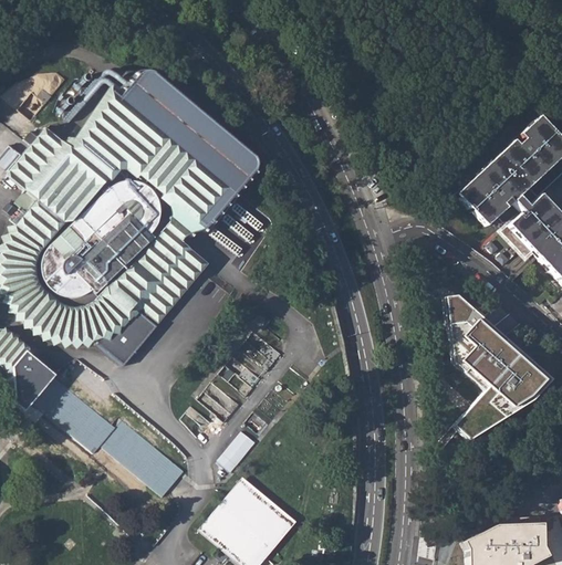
[(145,83),(143,83),(139,83),(137,85),(135,86),(118,106),(110,98),(77,150),(68,143),(63,147),(47,133),(3,184),(33,209),(8,242),(2,257),(1,271),(1,281),(6,299),(12,307),(17,312),(21,317),(31,327),(37,332),(41,335),(47,338),(51,341),(61,343),(70,345),(76,345),(77,345),(89,343),(90,343),(121,368),(154,328),(143,320),(145,317),(155,326),(184,292),(198,275),(206,267),(180,246),(188,237),(195,234),(200,232),(204,229),(247,178),(249,176),(249,169),(248,166),(246,164),(151,85),(148,83),(145,83)]
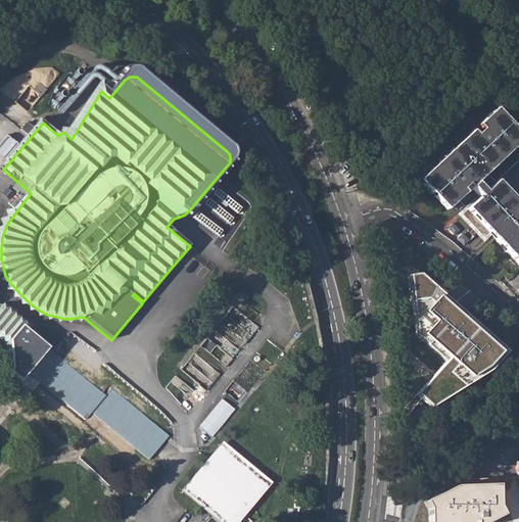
[(493,113),(421,186),(424,189),(450,215),(460,204),(487,232),(518,264),(518,163),(498,185),(488,176),(518,146),(518,138),(493,113)]
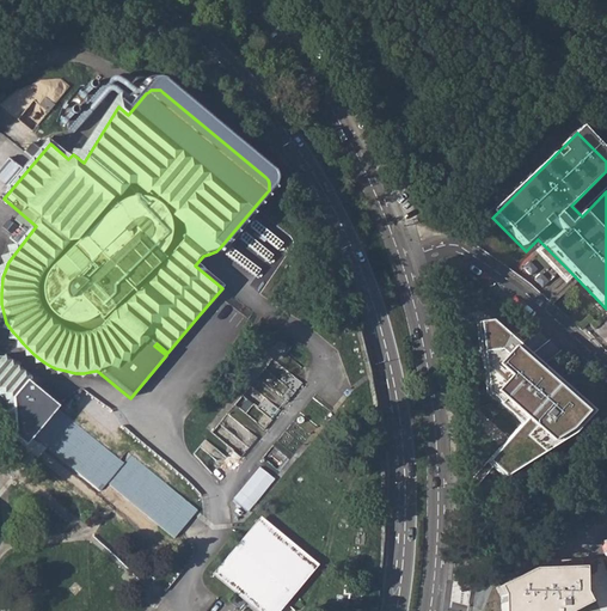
[(280,285),(290,267),(279,260),(268,279),(280,285)]
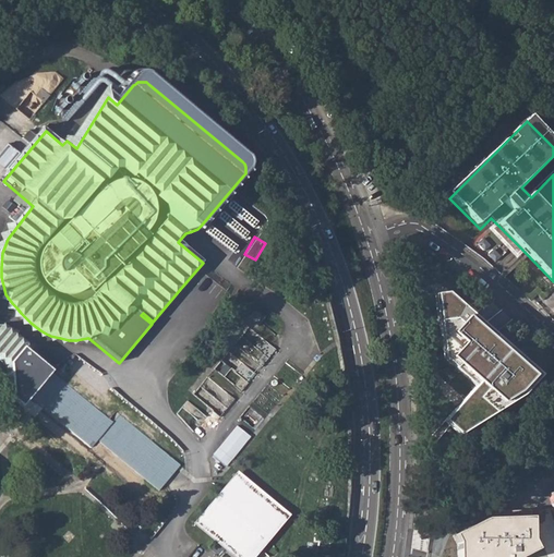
[(195,271),(181,288),(190,295),(204,278),(195,271)]
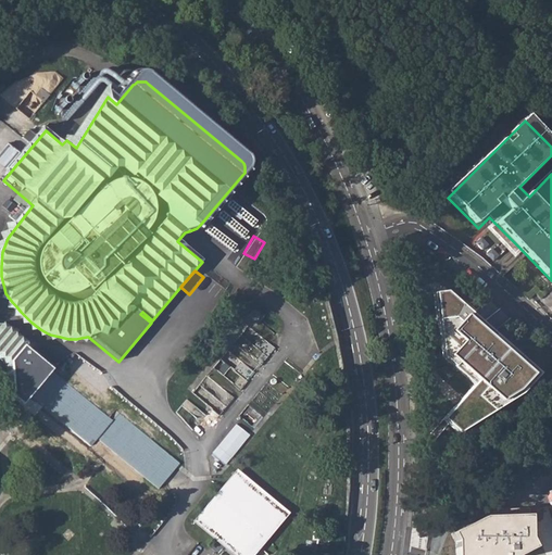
[(540,371),(446,287),(436,290),(444,353),(476,381),(447,416),(463,431),(525,389),(540,371)]
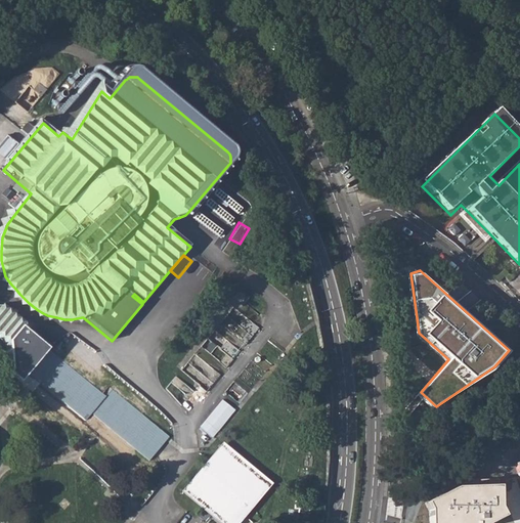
[(0,331),(13,342),(15,372),(14,373),(85,431),(90,424),(148,472),(175,438),(118,390),(112,398),(27,329),(27,322),(7,307),(0,307),(0,331)]
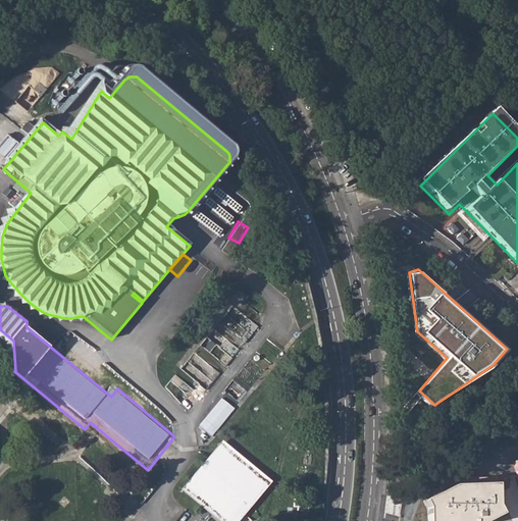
[(217,434),(240,407),(226,397),(204,423),(217,434)]
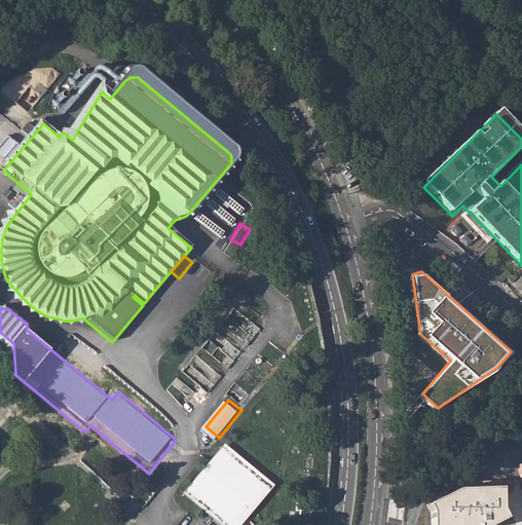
[(228,446),(223,454),(191,492),(229,524),(244,524),(272,491),(276,485),(228,446)]
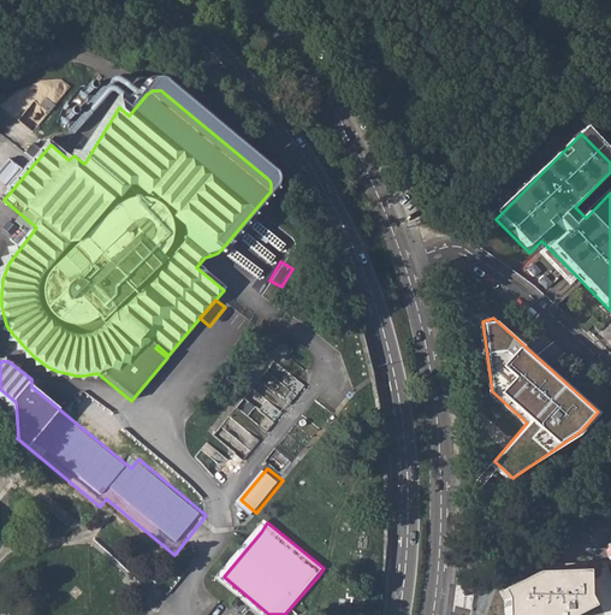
[(541,571),(506,589),(511,597),(510,614),(576,614),(598,604),(592,591),(592,569),(541,571)]
